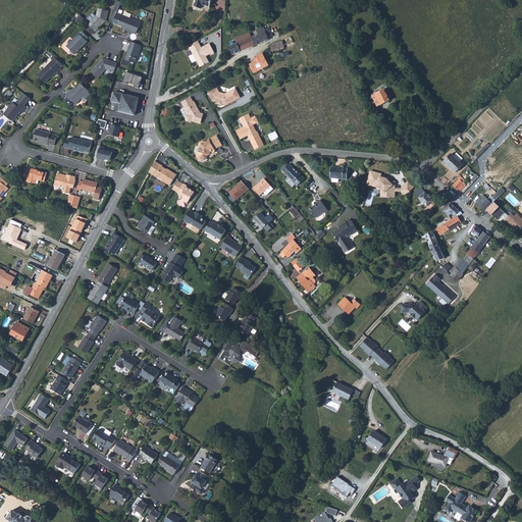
[(124,29),(137,34),(137,33),(139,34),(140,30),(139,30),(141,22),(117,13),(120,2),(116,0),(109,21),(124,28),(124,29)]
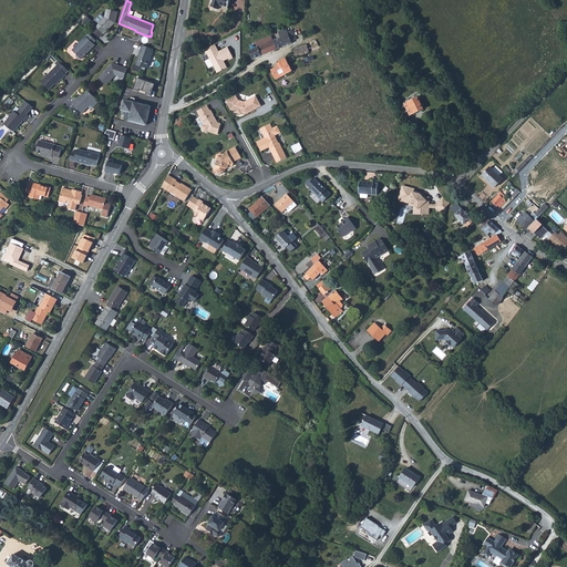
[(228,8),(229,0),(213,0),(210,8),(218,10),(219,4),(228,8)]
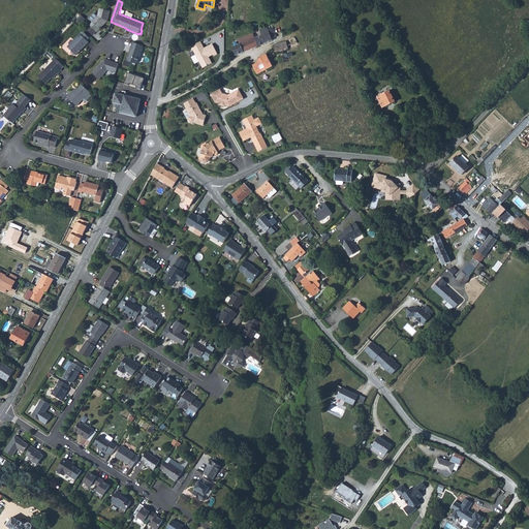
[(97,32),(107,21),(110,11),(100,8),(98,16),(92,22),(93,23),(90,25),(90,26),(96,31),(97,32)]
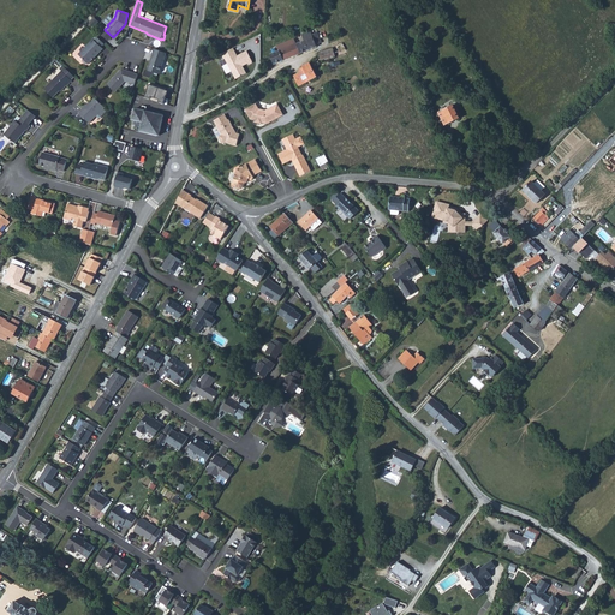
[(101,34),(108,41),(112,36),(105,30),(101,34)]
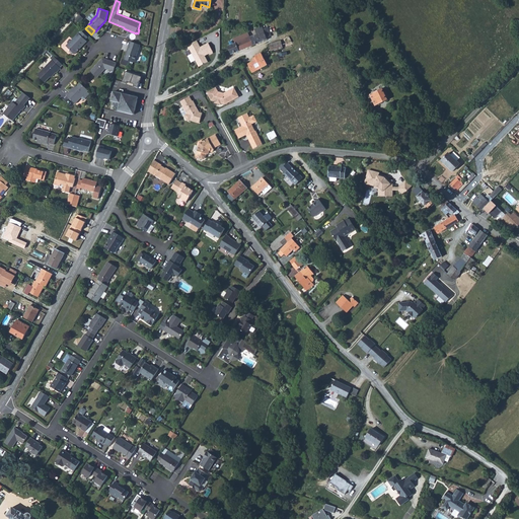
[(250,36),(253,46),(268,40),(267,38),(264,31),(265,31),(263,28),(263,26),(254,29),(256,34),(250,36)]
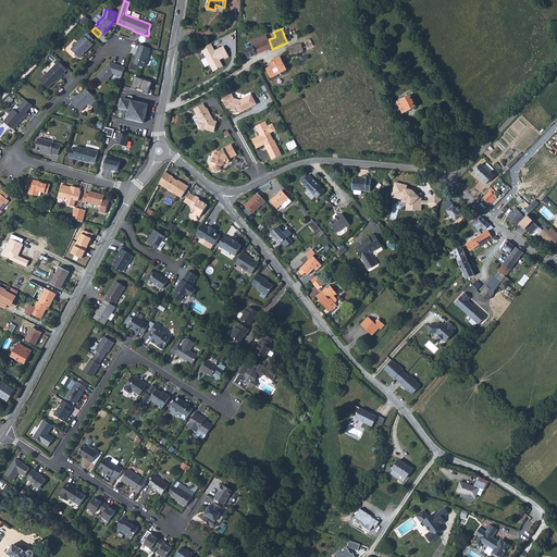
[(86,37),(85,36),(71,49),(75,53),(75,56),(77,58),(79,58),(81,58),(94,45),(91,42),(95,40),(89,34),(86,37)]
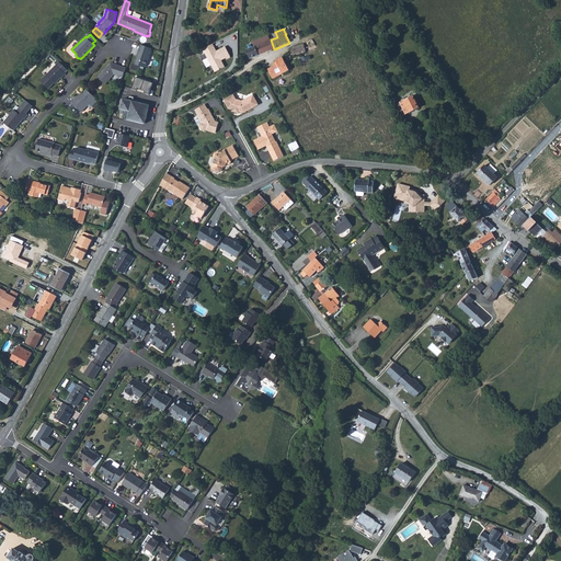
[(290,48),(294,55),(306,53),(317,48),(312,39),(306,42),(304,44),(290,48)]
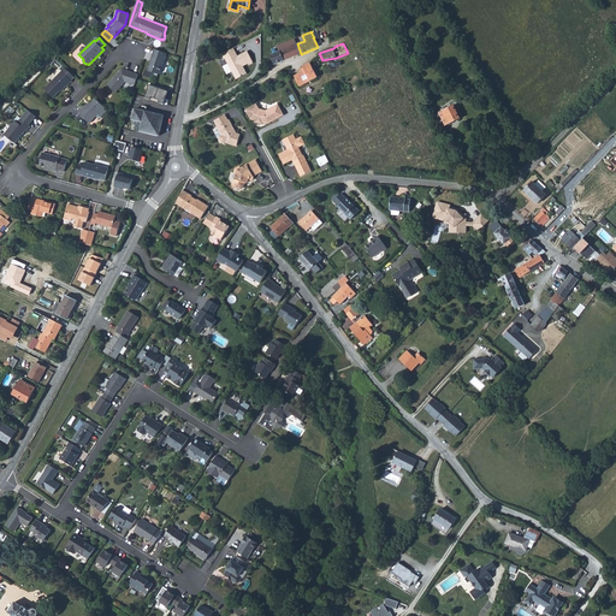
[(253,61),(248,52),(238,57),(234,48),(223,54),(225,59),(232,72),(234,71),(237,78),(247,73),(243,66),(248,64),(249,65),(253,63),(253,61)]
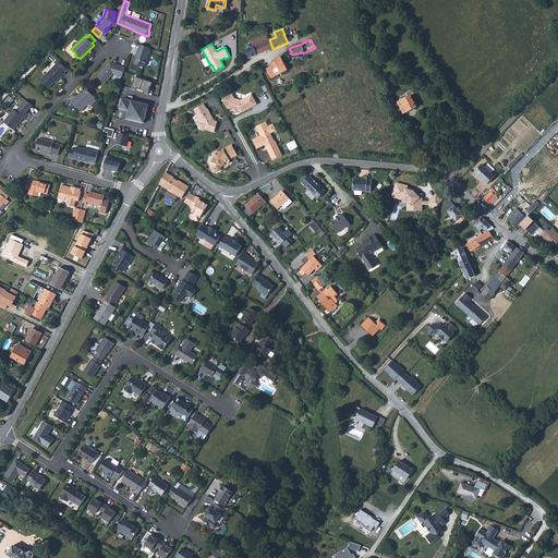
[(135,64),(143,68),(145,67),(152,48),(140,45),(134,62),(135,64)]
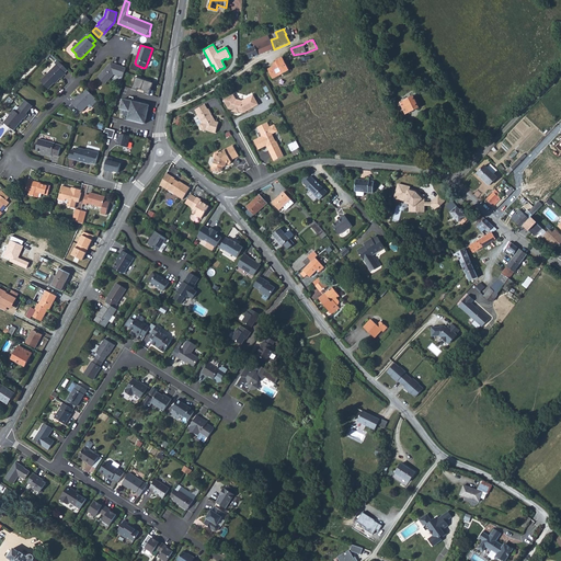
[(247,50),(250,59),(259,55),(255,47),(254,47),(254,46),(247,50)]
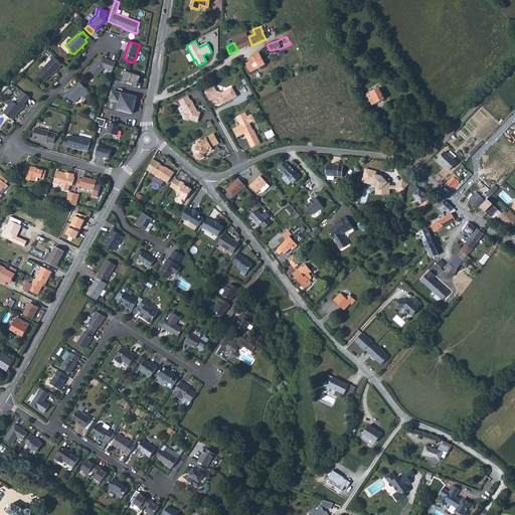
[(246,63),(249,69),(259,65),(260,67),(266,64),(260,52),(256,54),(253,55),(253,56),(254,59),(252,60),(251,60),(246,63)]
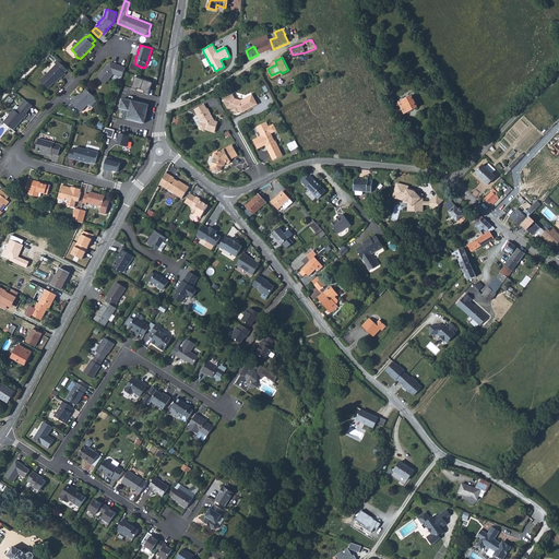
[(40,81),(48,88),(57,81),(58,81),(60,78),(61,79),(66,73),(64,73),(68,70),(59,62),(57,64),(56,64),(40,81)]
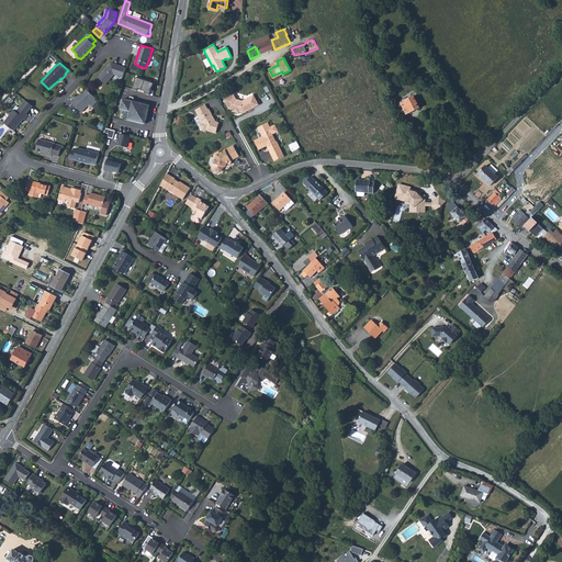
[(124,74),(126,68),(111,64),(99,77),(105,83),(114,75),(123,77),(124,74)]
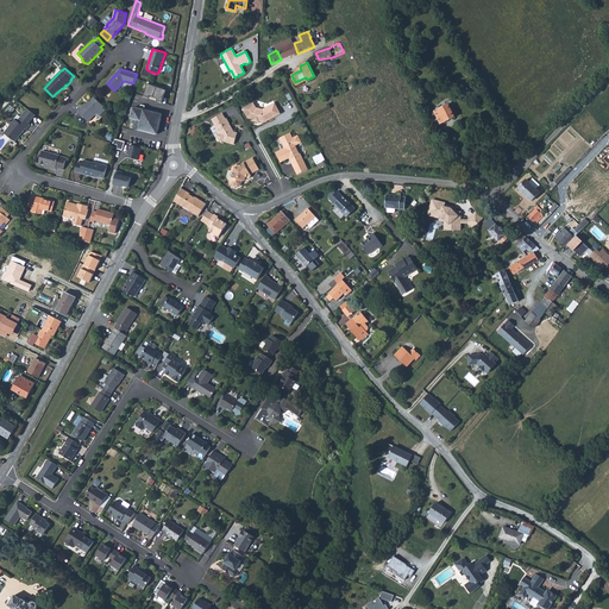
[(167,89),(148,83),(144,95),(162,101),(167,89)]
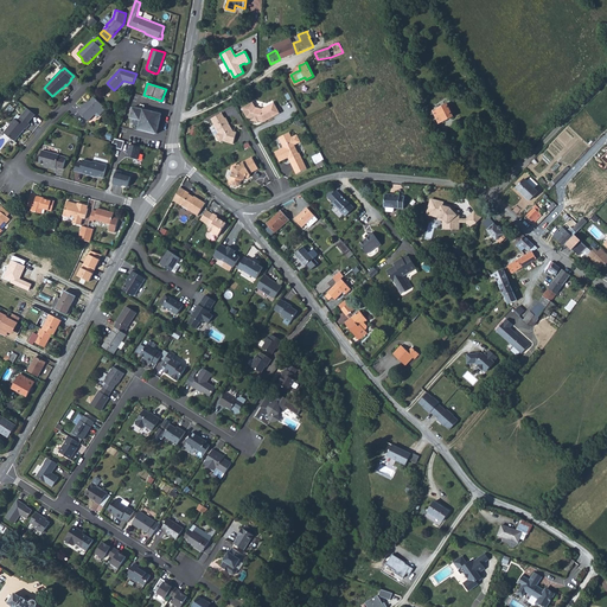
[(88,121),(103,106),(94,97),(87,106),(85,104),(78,112),(88,121)]
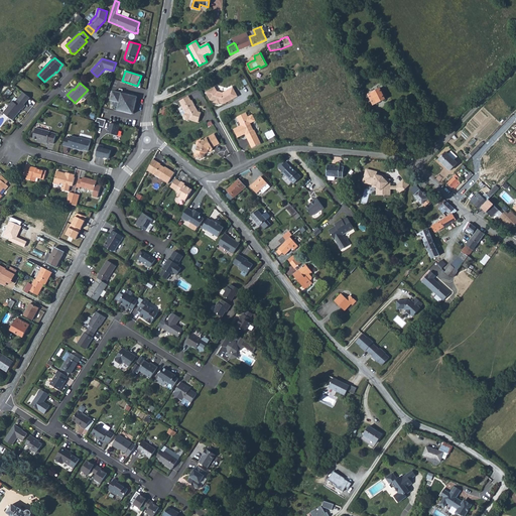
[(238,97),(233,88),(223,93),(217,92),(215,88),(206,92),(210,100),(214,101),(214,103),(220,104),(220,103),(224,104),(238,97)]
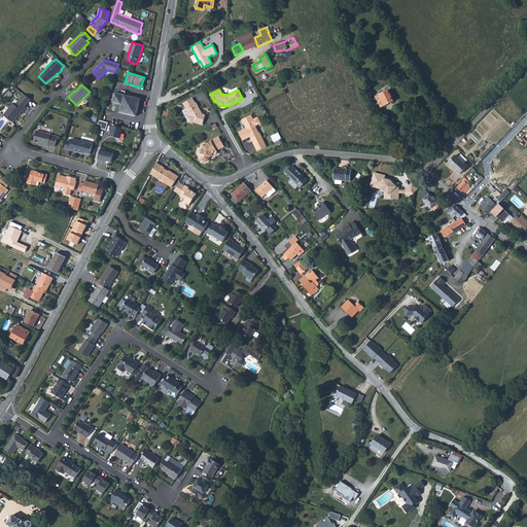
[(392,100),(395,98),(392,91),(390,92),(389,93),(388,92),(388,91),(377,97),(377,98),(374,100),(378,107),(381,106),(382,107),(393,101),(392,100)]
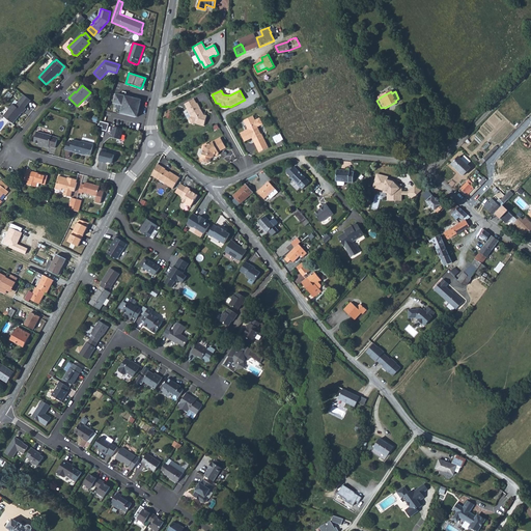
[(137,117),(141,100),(116,93),(114,104),(113,107),(117,108),(117,110),(117,111),(117,112),(118,112),(137,117)]
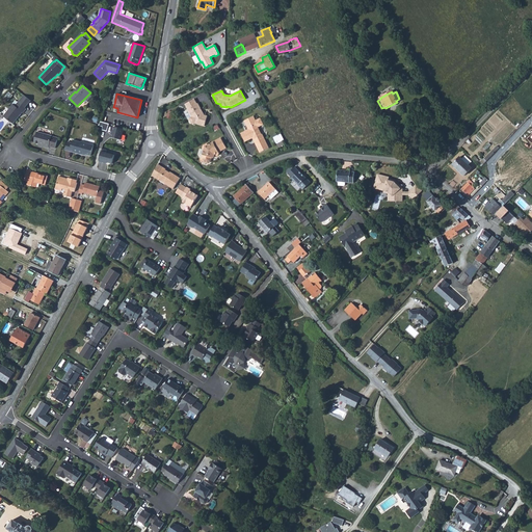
[(3,116),(14,124),(23,112),(24,112),(26,109),(25,108),(31,101),(24,95),(15,106),(12,104),(3,116)]
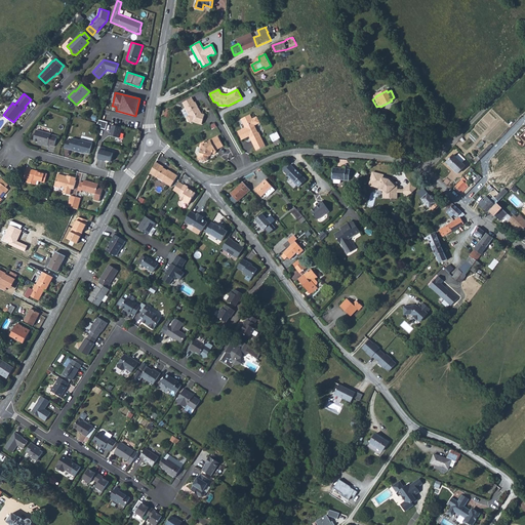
[(202,114),(196,102),(195,103),(192,97),(183,103),(190,115),(188,116),(187,119),(189,122),(191,122),(193,122),(202,124),(205,115),(202,114)]
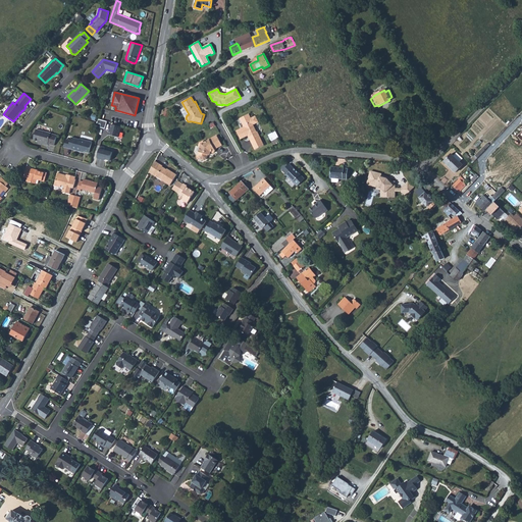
[(429,99),(433,107),(439,104),(435,97),(429,99)]
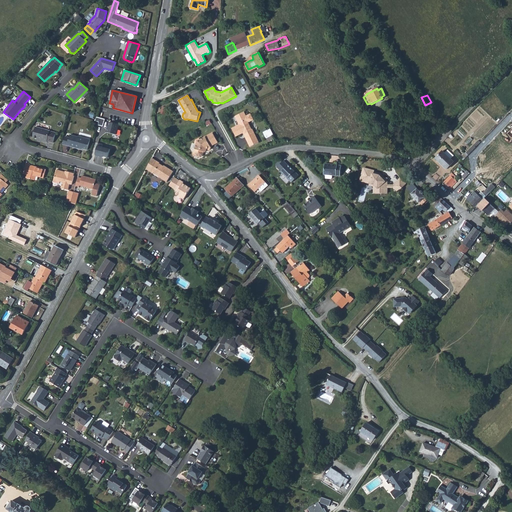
[(433,118),(438,116),(431,102),(425,105),(433,118)]
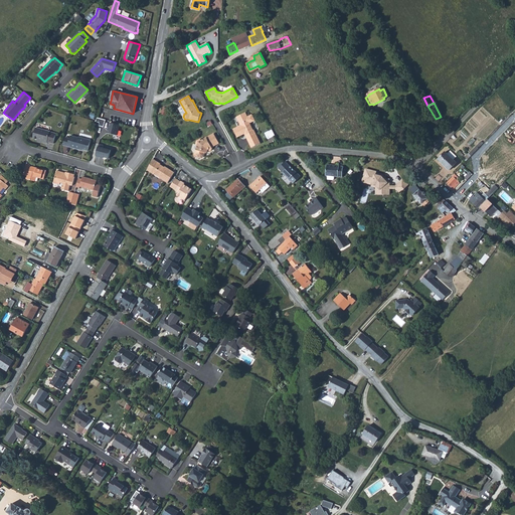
[(254,121),(251,115),(247,117),(245,113),(236,117),(241,126),(233,129),(237,137),(242,135),(242,134),(244,133),(247,138),(255,134),(253,130),(252,130),(249,123),(254,121)]
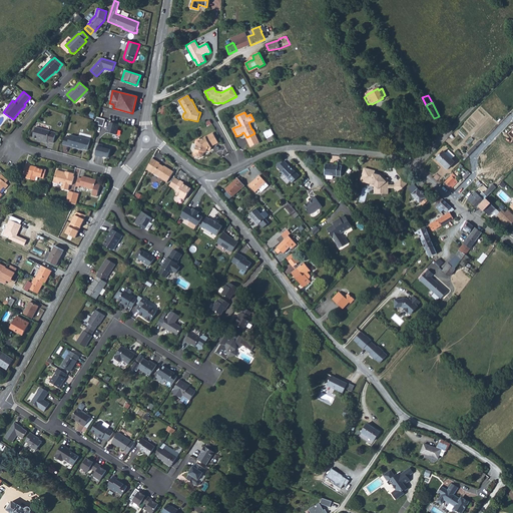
[(103,126),(105,119),(96,116),(95,120),(99,121),(98,125),(103,126)]
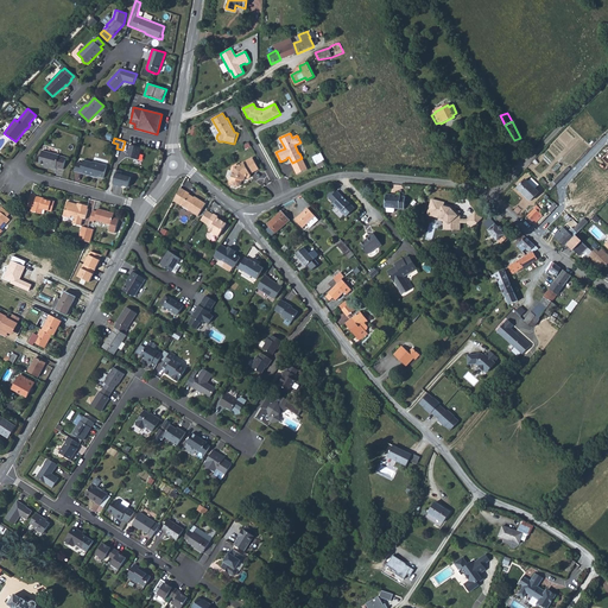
[(141,145),(130,143),(126,157),(139,159),(141,145)]
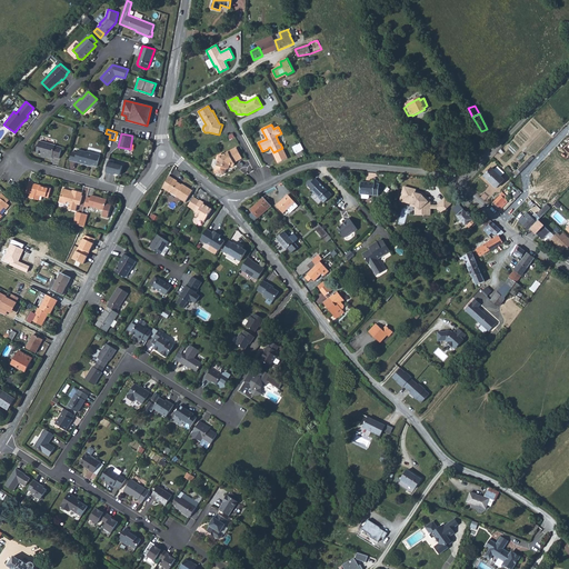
[(47,157),(52,158),(52,157),(59,159),(62,148),(56,146),(39,141),(37,152),(41,153),(48,156),(47,157)]
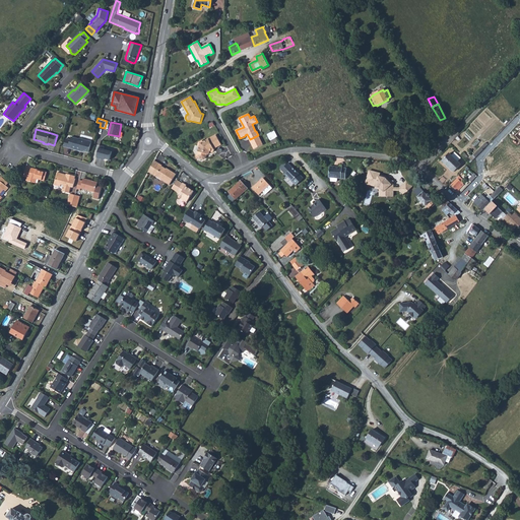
[(277,137),(274,131),(268,134),(271,140),(277,137)]
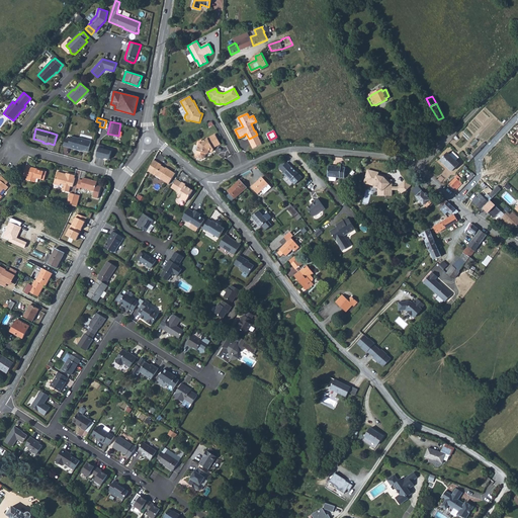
[(221,144),(216,135),(202,142),(201,140),(198,142),(197,146),(199,146),(196,155),(197,157),(202,159),(204,158),(206,153),(208,152),(210,152),(213,151),(213,149),(212,148),(221,144)]
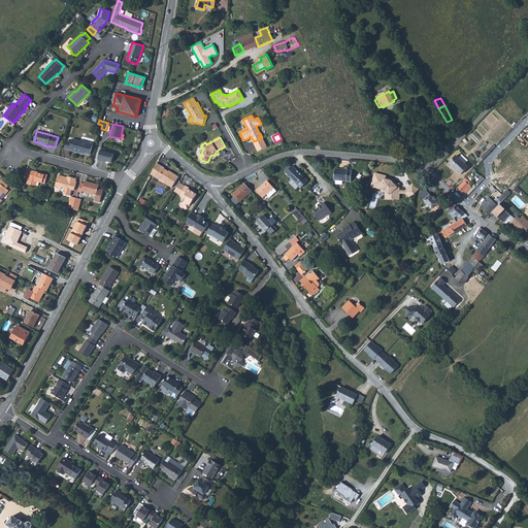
[(254,141),(257,147),(265,143),(262,137),(254,141)]
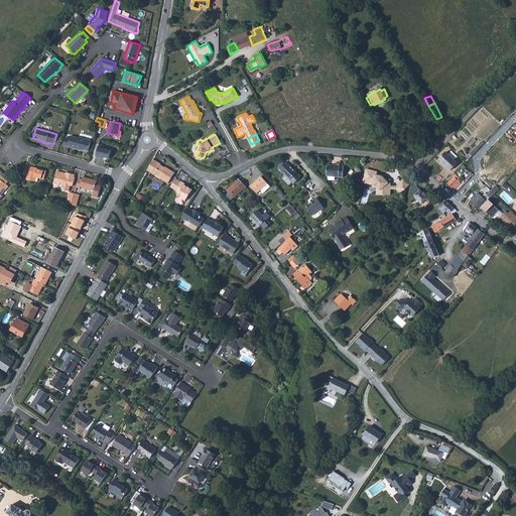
[(66,137),(63,145),(80,150),(80,149),(88,151),(91,140),(79,137),(79,138),(71,136),(70,139),(66,137)]
